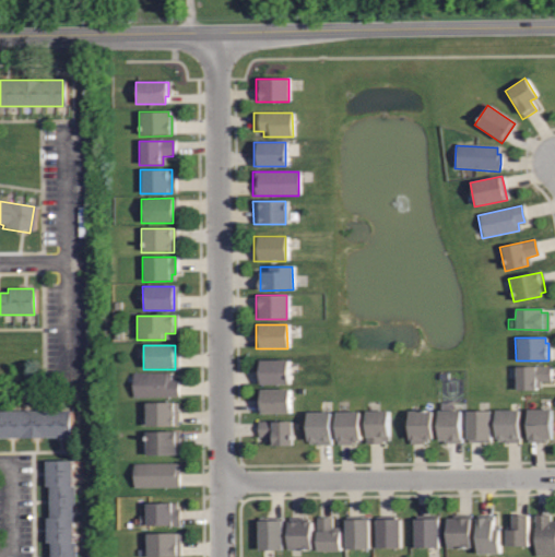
[(256,360),(286,360),(287,386),(256,386),(256,360)]
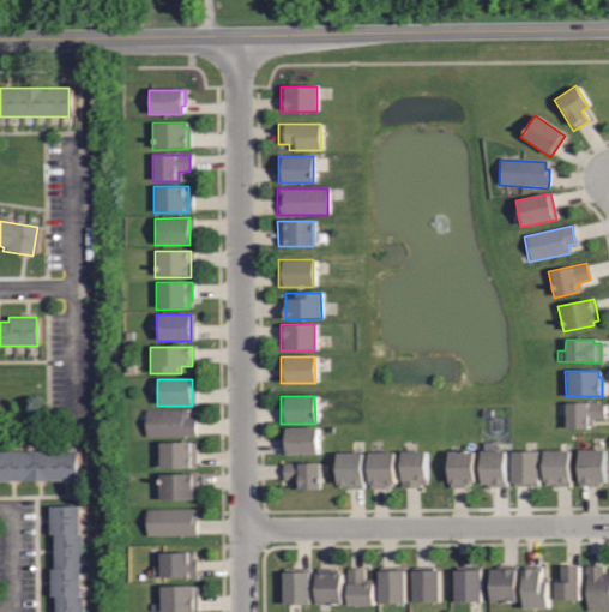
[(564,403),(602,402),(602,411),(602,420),(591,420),(591,429),(565,430),(564,403)]
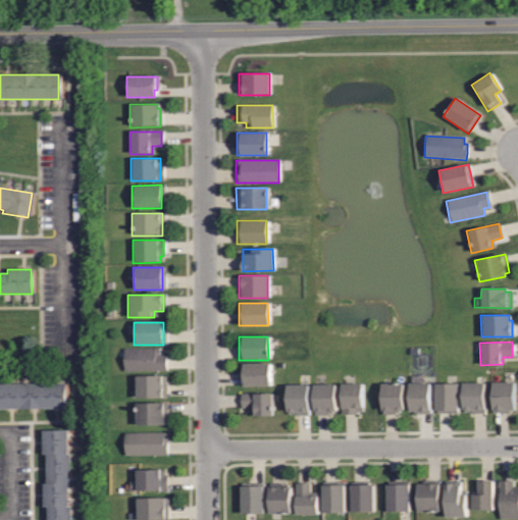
[(122,350),(157,349),(157,356),(164,356),(164,371),(122,372),(122,350)]
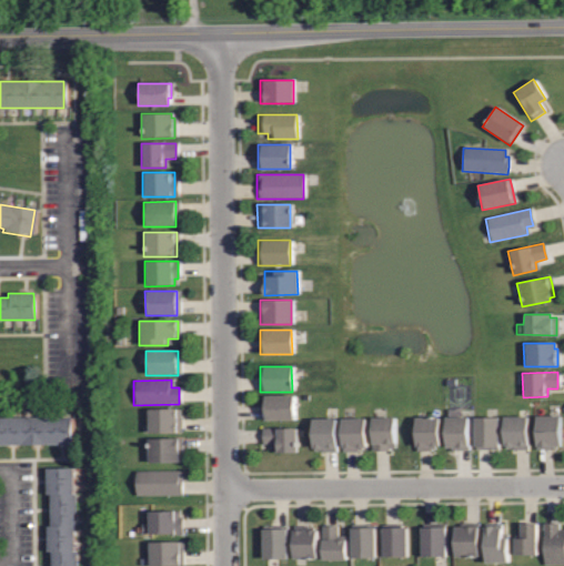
[(261,396),(292,396),(292,422),(261,422),(261,396)]
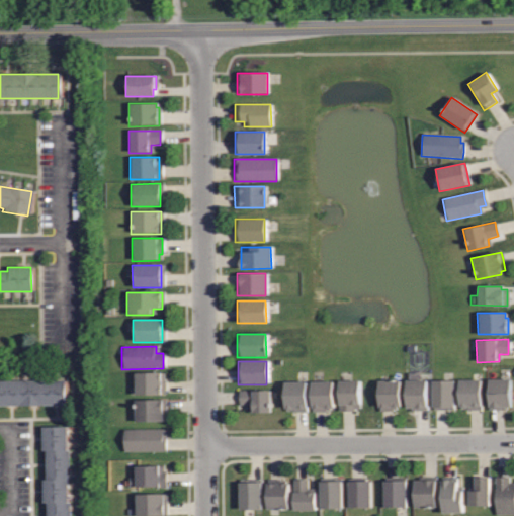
[(133,373),(162,373),(162,396),(134,396),(133,373)]
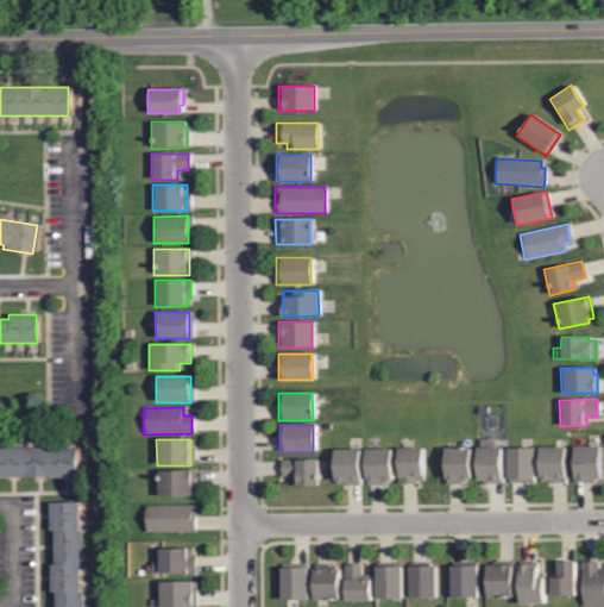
[(564,446),(539,448),(540,481),(547,480),(547,483),(564,483),(564,446)]
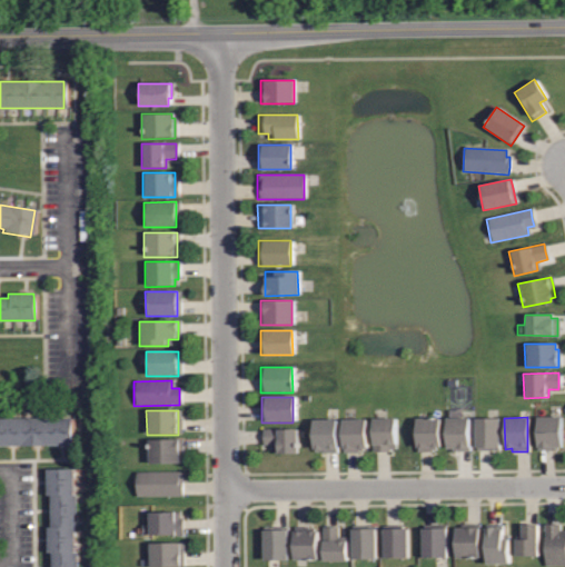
[(536,417),(559,417),(559,448),(554,448),(554,450),(537,450),(536,417)]
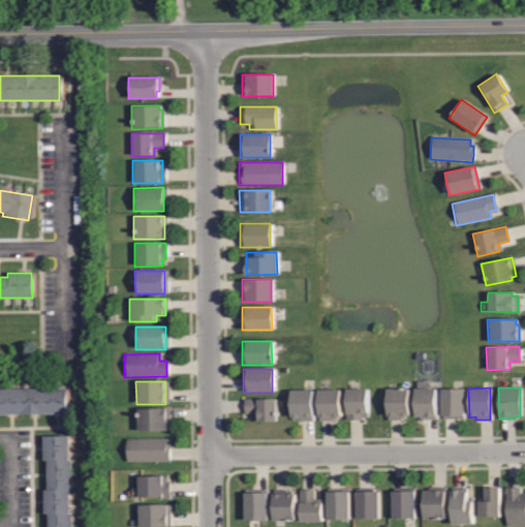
[(0,389),(63,389),(64,414),(0,414),(0,389)]
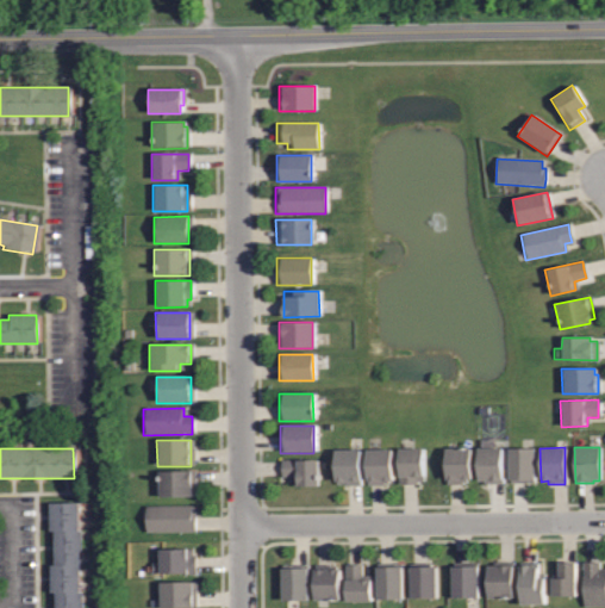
[(397,450),(420,448),(422,482),(415,482),(415,485),(397,485),(397,450)]
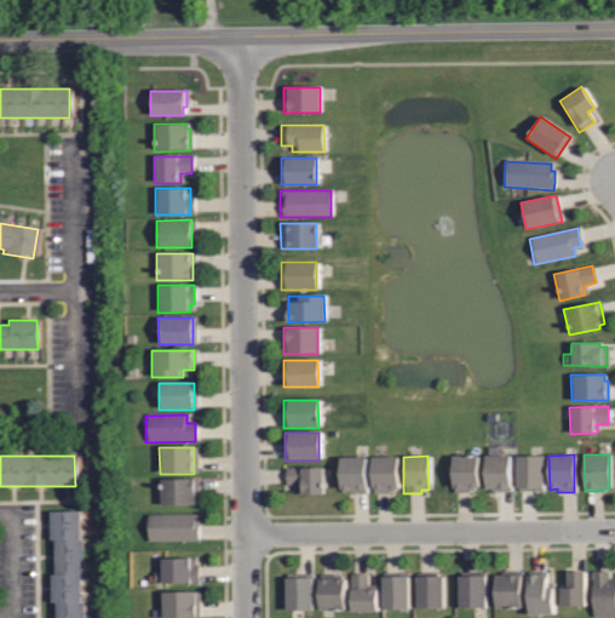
[(452,456),(477,456),(477,490),(471,490),(471,492),(453,492),(452,456)]
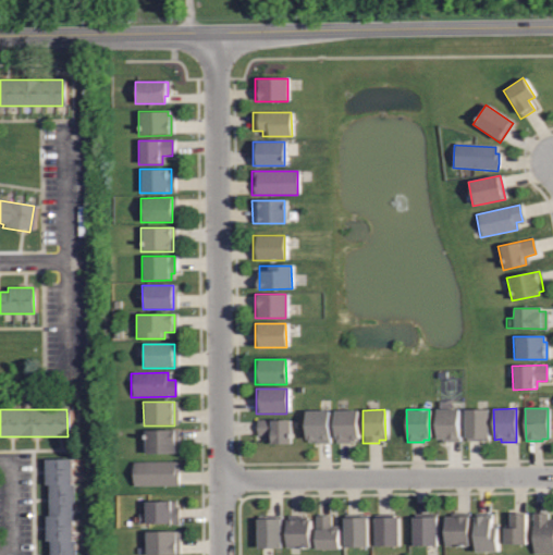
[(457,409),(435,409),(435,440),(442,440),(442,442),(458,442),(457,409)]
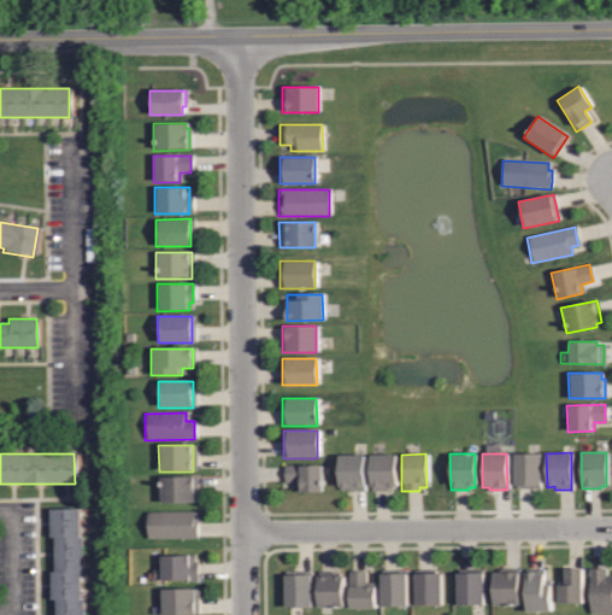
[(513,454),(537,454),(539,487),(531,487),(531,490),(513,491),(513,454)]
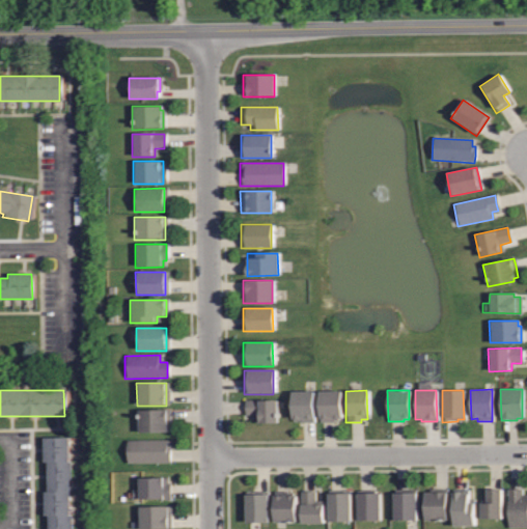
[(290,392),(311,391),(312,420),(306,420),(306,423),(290,423),(290,392)]
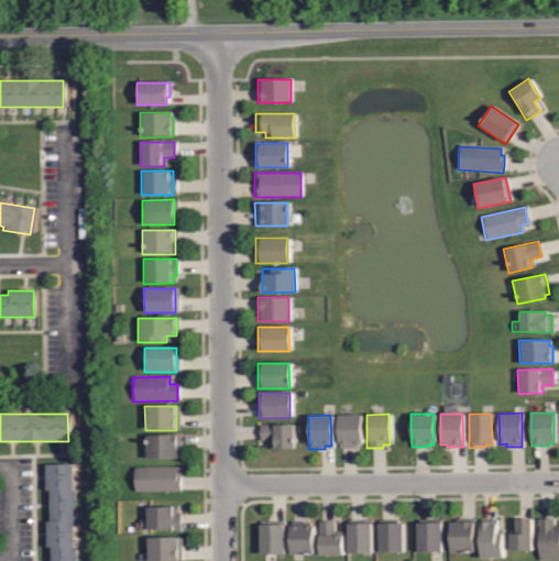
[(337,416),(360,415),(360,446),(353,446),(353,449),(338,449),(337,416)]
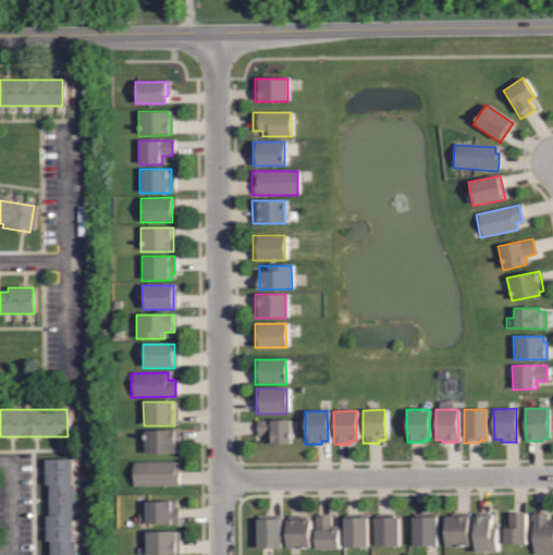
[(255,421),(289,420),(289,444),(266,444),(266,435),(255,436),(255,421)]
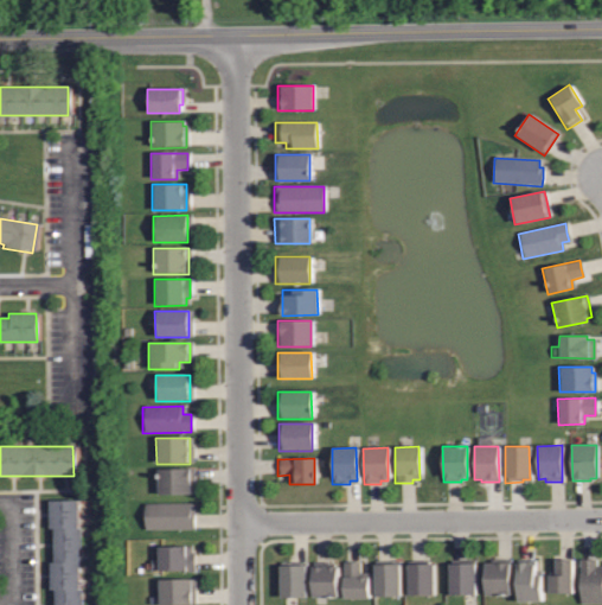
[(155,470),(190,469),(190,496),(155,496),(155,470)]
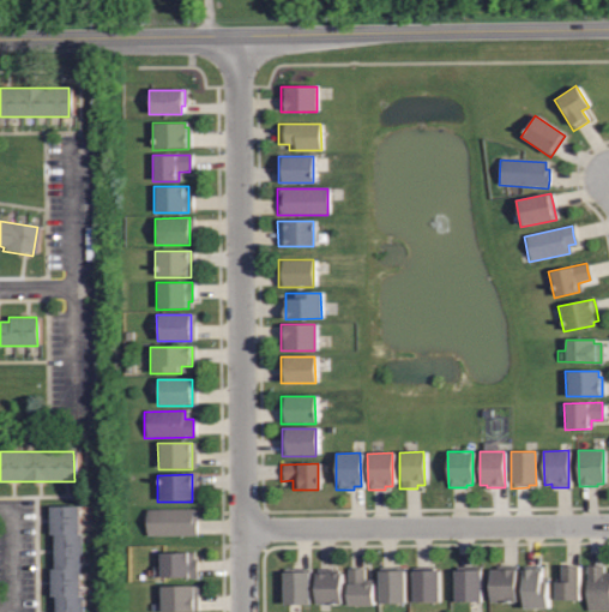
[(77,508),(78,611),(53,611),(53,598),(49,598),(49,569),(53,569),(53,535),(49,535),(48,508),(77,508)]
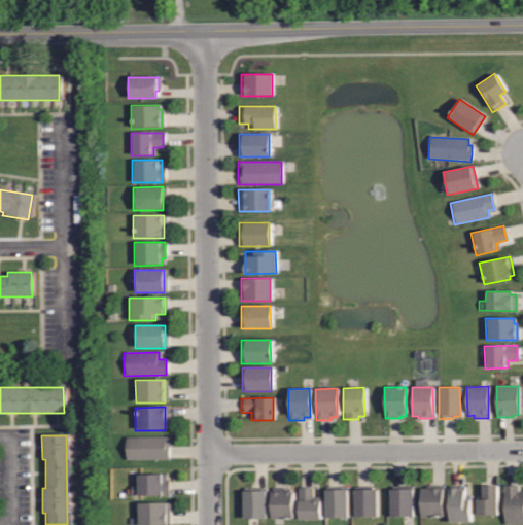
[(124,438),(167,438),(167,460),(125,460),(124,438)]
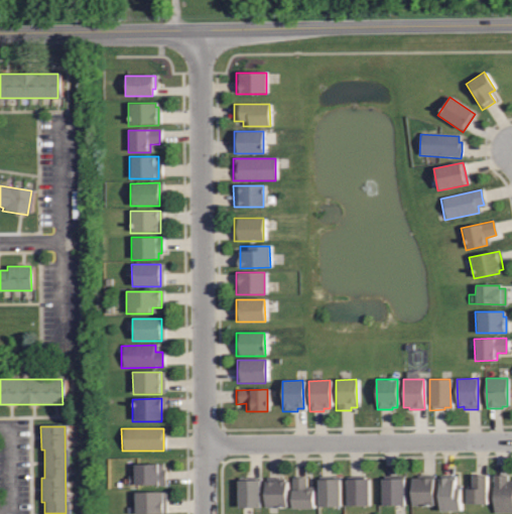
[(133,465),(161,465),(161,470),(163,470),(164,486),(134,487),(133,465)]
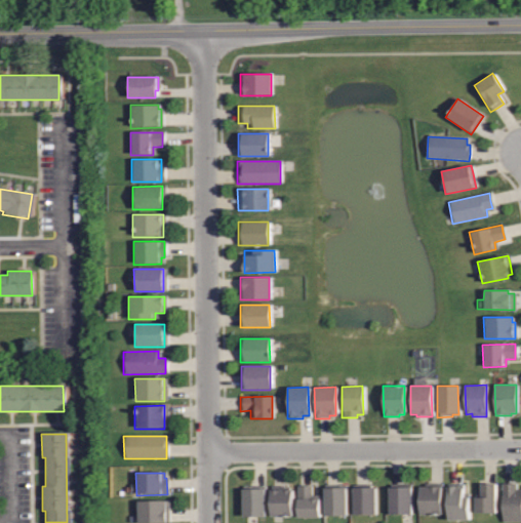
[(479,483),(494,483),(494,514),(473,514),(472,497),(479,497),(479,483)]
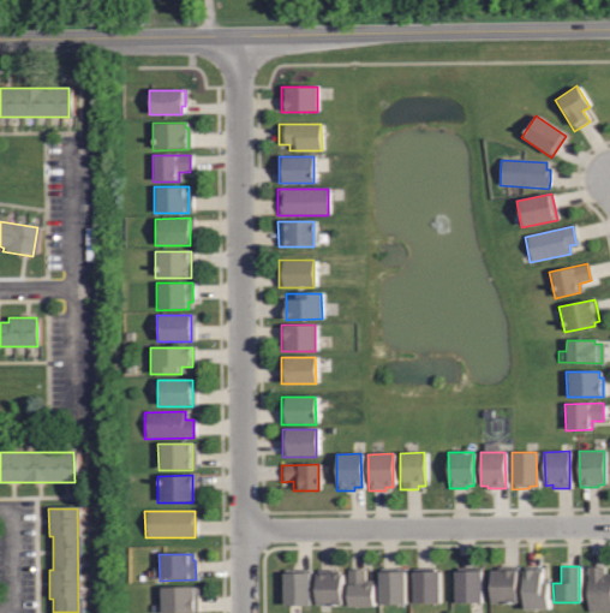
[(454,569),(479,567),(480,603),(454,603),(454,569)]
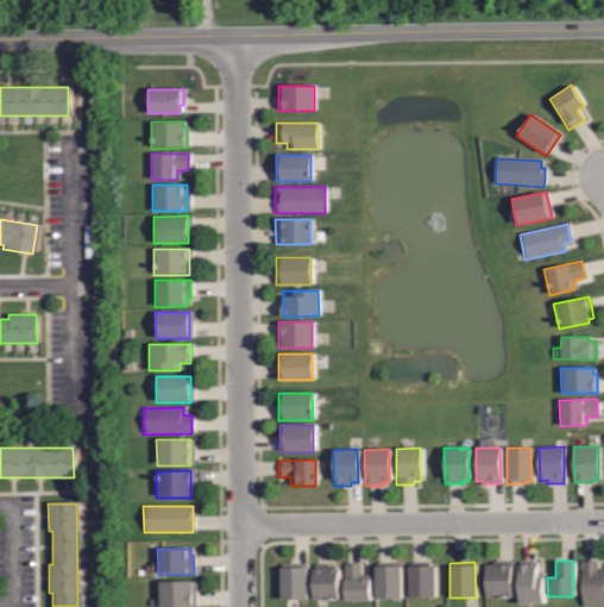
[(484,563),(510,562),(510,598),(484,598),(484,563)]
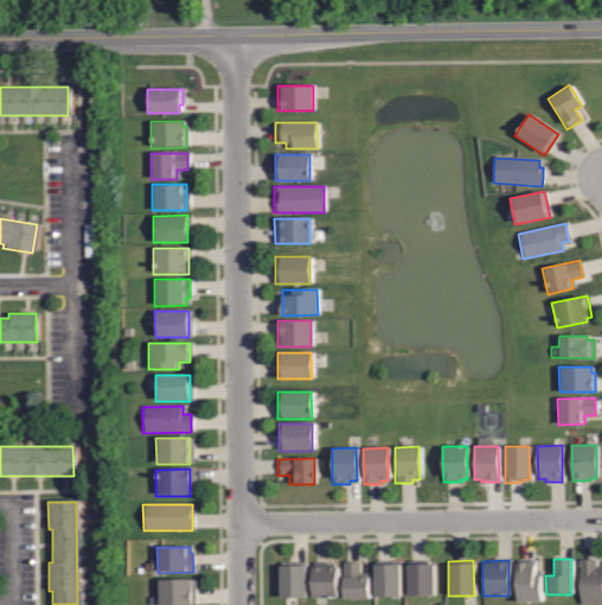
[(516,560),(532,560),(532,571),(539,571),(539,603),(516,603),(516,560)]
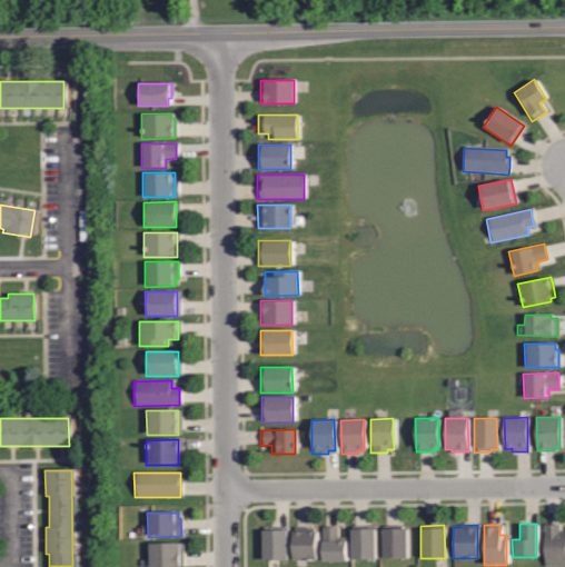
[(542,525),(557,525),(557,531),(564,531),(564,566),(543,566),(542,525)]
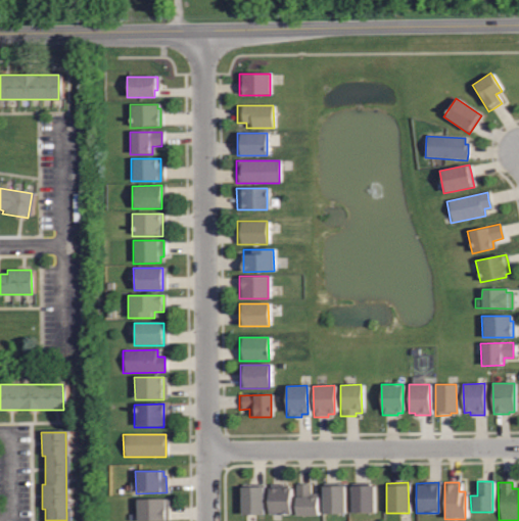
[(321,483),(343,483),(343,513),(321,514),(321,483)]
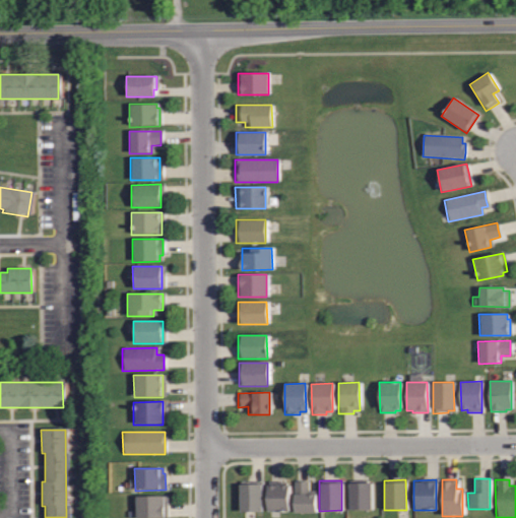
[(348,480),(370,480),(371,510),(348,511),(348,480)]
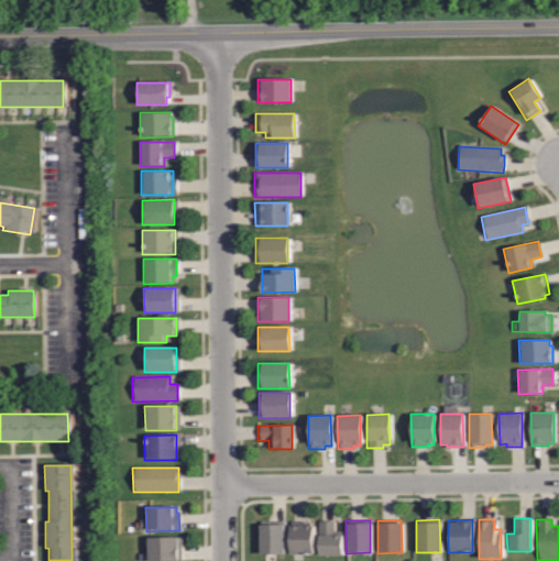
[(287,523),(311,521),(313,554),(288,554),(287,523)]
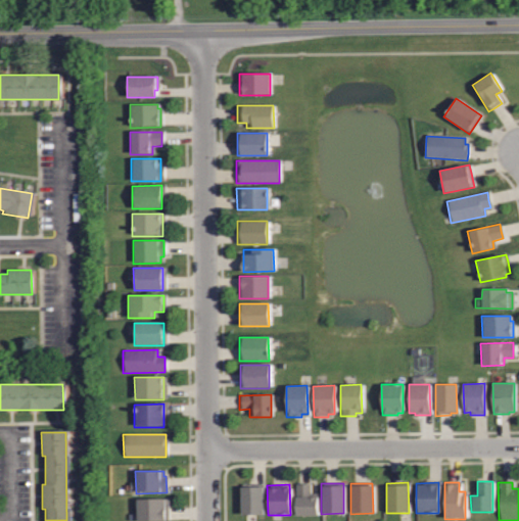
[(294,484),(309,484),(309,494),(316,493),(317,516),(294,516),(294,484)]
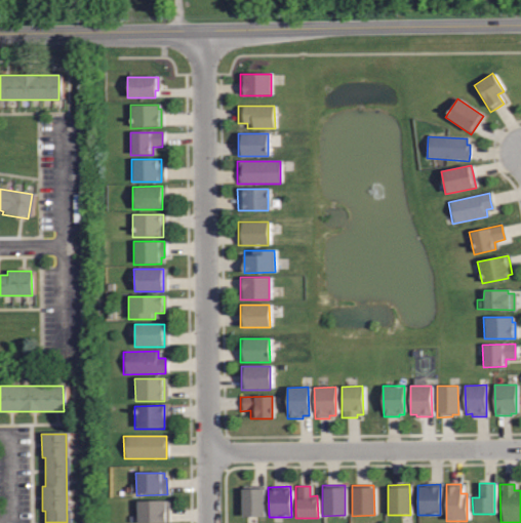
[(240,487),(263,487),(264,517),(241,517),(240,487)]
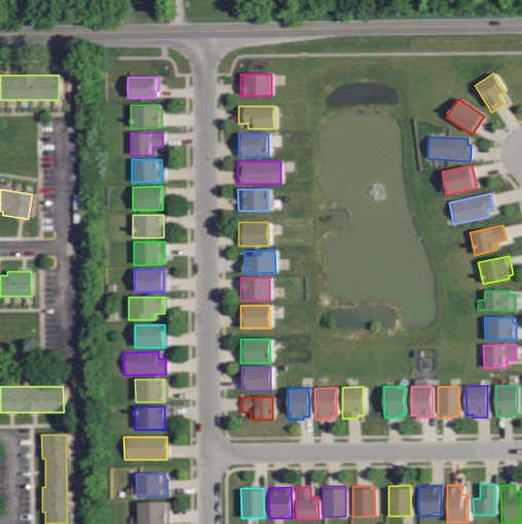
[(137,502),(168,502),(168,523),(137,523),(137,502)]
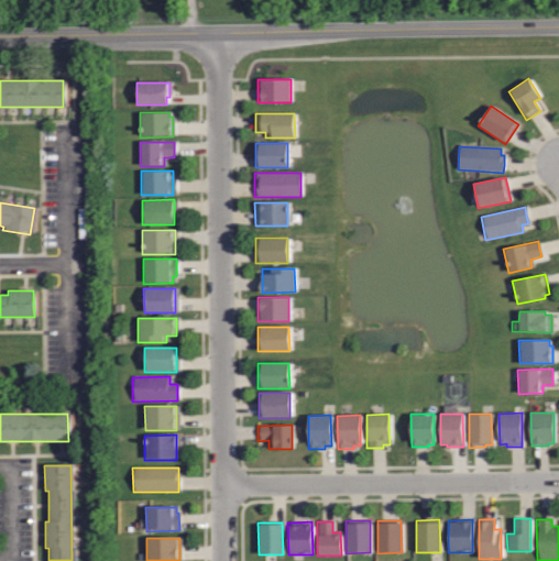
All buildings are outlined.
